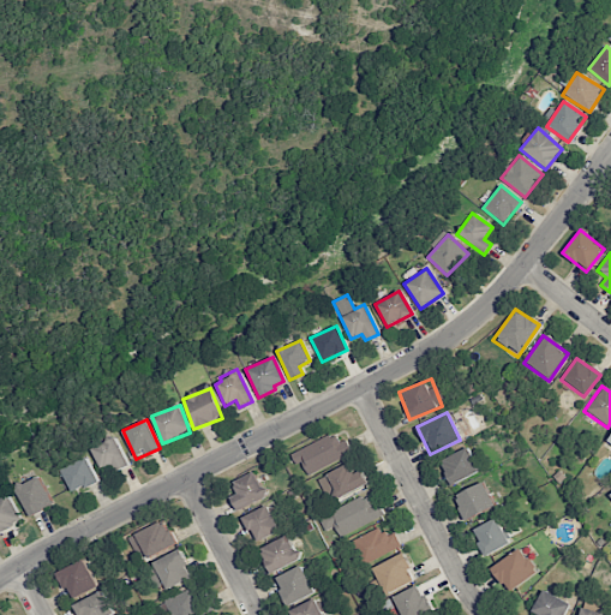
[(288,453),(294,465),(299,463),(305,475),(349,453),(342,439),(336,442),(331,433),(288,453)]
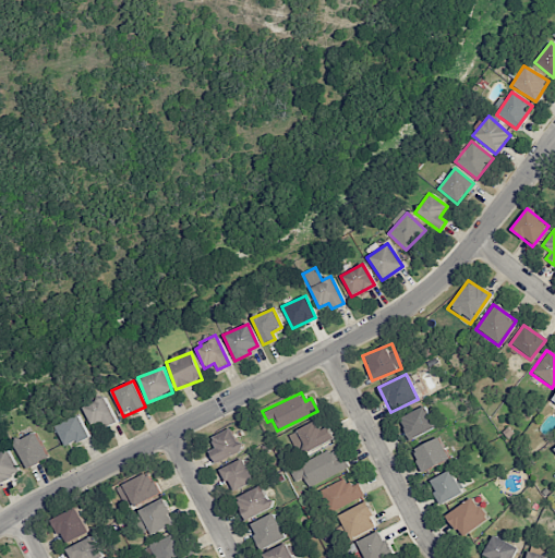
[(104,428),(116,424),(105,397),(83,405),(91,426),(101,423),(104,428)]
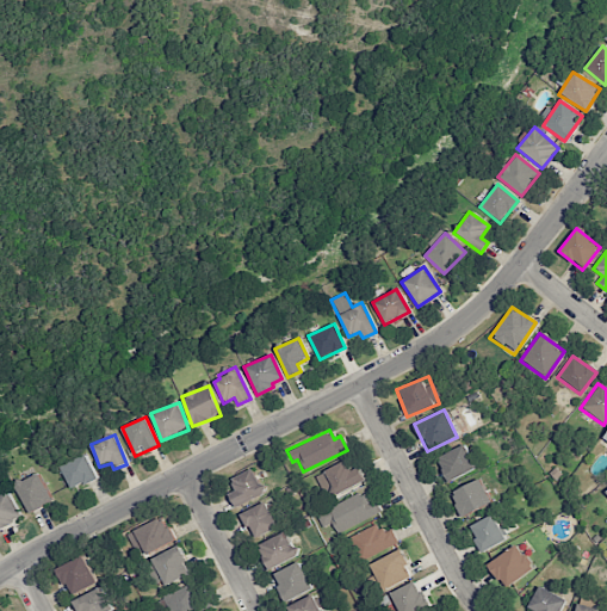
[(474,470),(464,445),(435,456),(445,481),(474,470)]
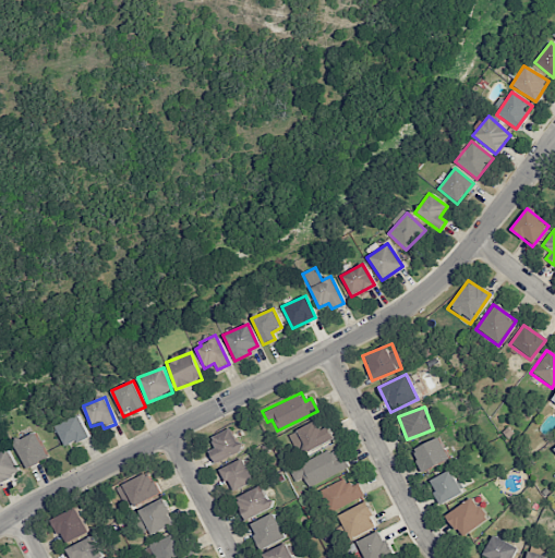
[(87,436),(76,414),(53,426),(65,448),(87,436)]
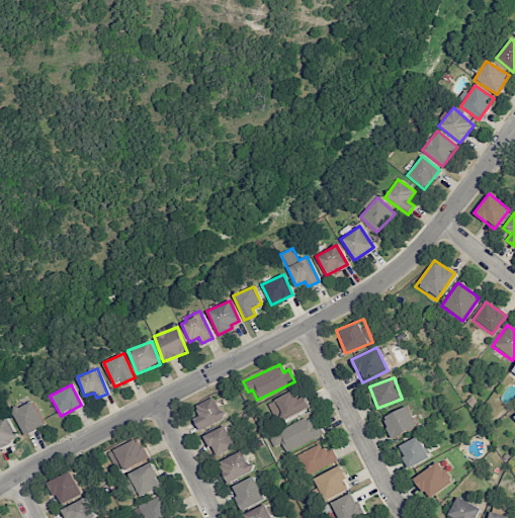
[(309,409),(303,396),(294,399),(292,393),(266,403),(274,423),(309,409)]
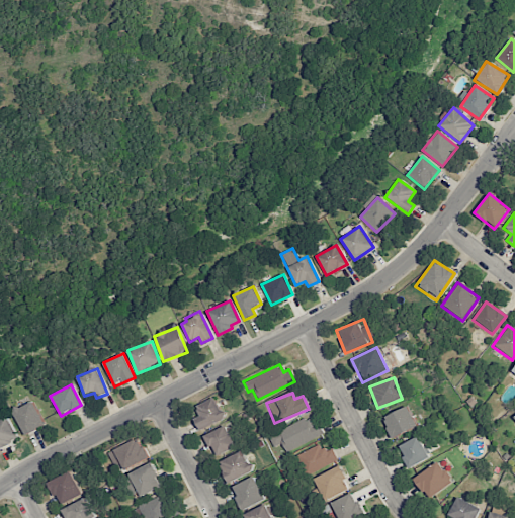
[(197,429),(223,419),(215,398),(194,406),(198,416),(193,419),(197,429)]
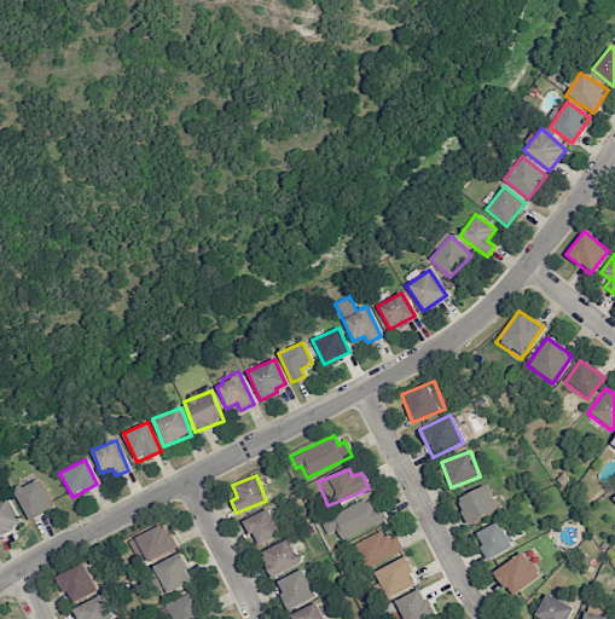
[(28,520),(52,508),(38,480),(13,492),(28,520)]
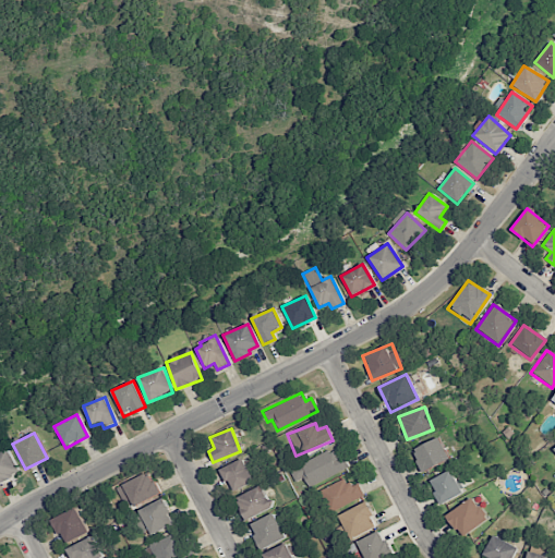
[(410,450),(421,472),(448,459),(437,437),(410,450)]
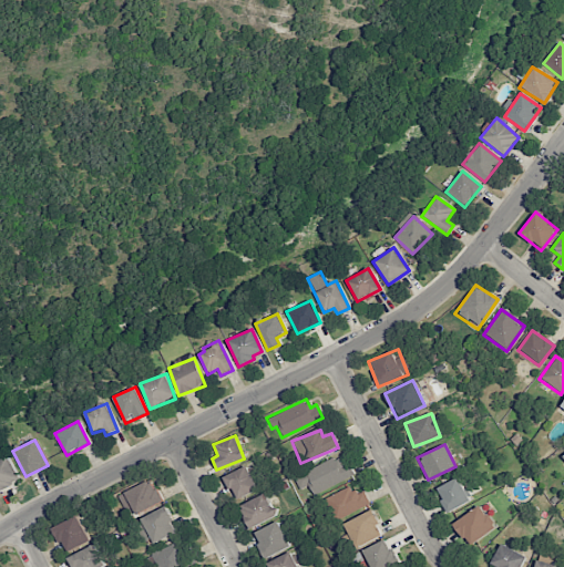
[(0,490),(19,482),(7,455),(0,457),(0,490)]
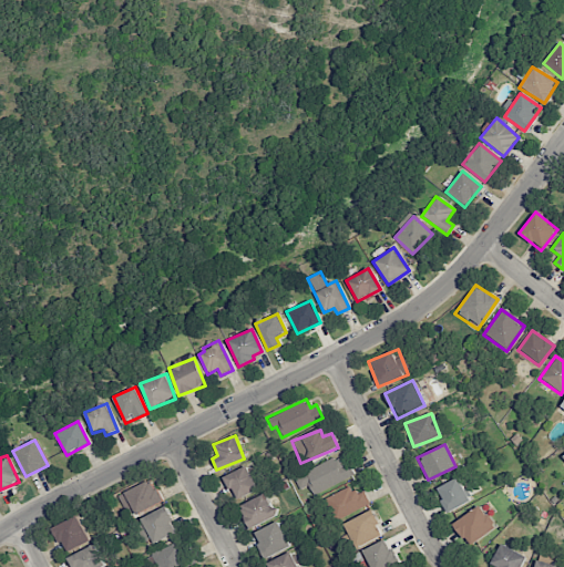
[(352,475),(346,462),(338,465),(334,457),(291,477),(298,490),(307,485),(311,495),(352,475)]
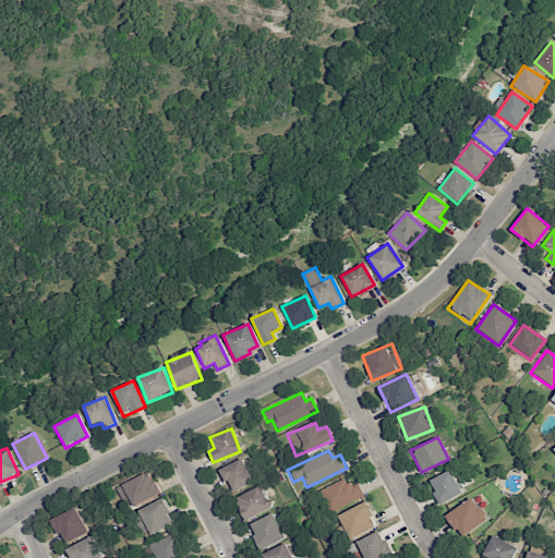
[(230,492),(251,482),(240,459),(219,469),(230,492)]
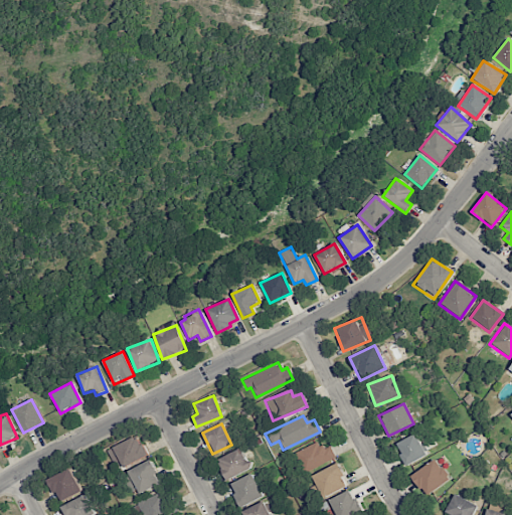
[(425,455),(413,434),(394,444),(405,466),(425,455)]
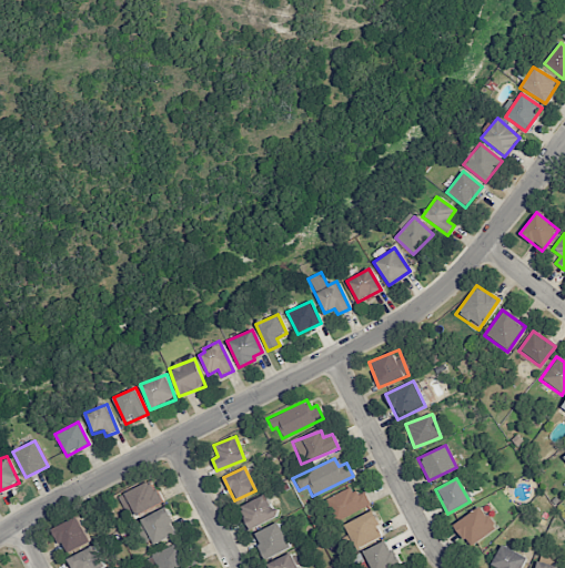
[(161,503),(150,480),(115,497),(127,519),(161,503)]
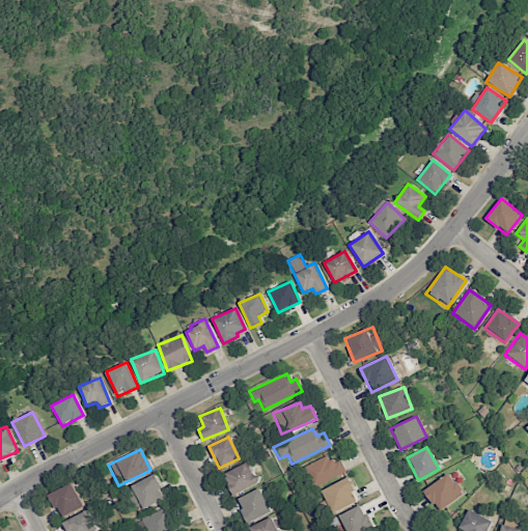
[(301,468),(312,488),(343,471),(337,458),(329,463),(325,455),(301,468)]
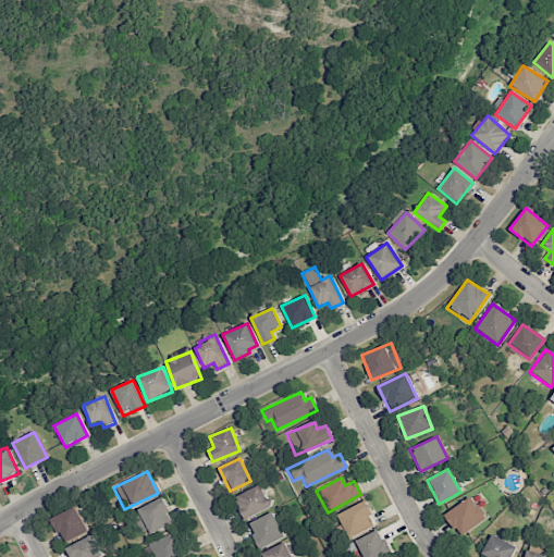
[(269,507),(259,485),(233,497),(243,519),(269,507)]
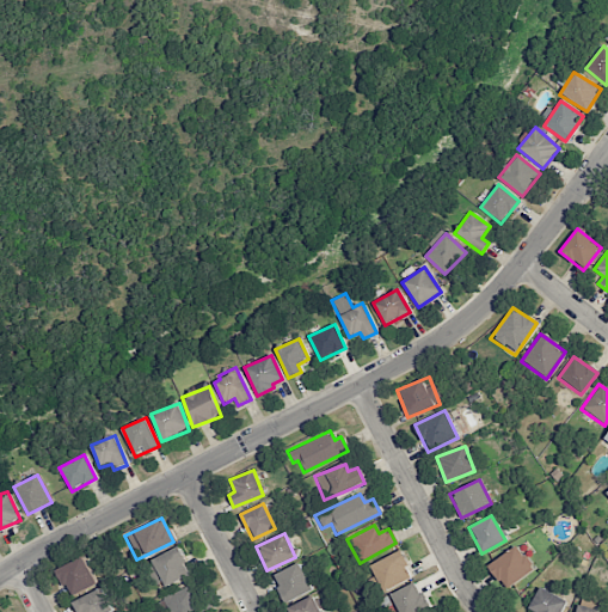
[(502,588),(533,570),(517,545),(487,563),(502,588)]
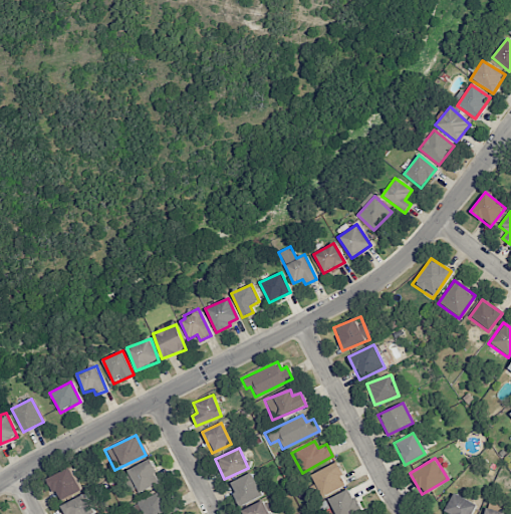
[(159,483),(149,460),(123,471),(134,494),(159,483)]
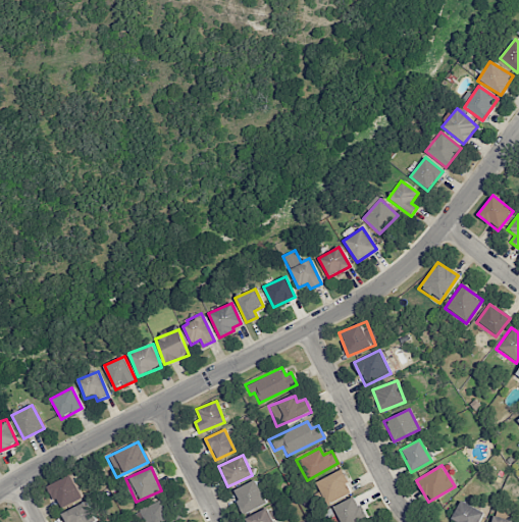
[(351,492),(340,470),(314,482),(325,505),(351,492)]
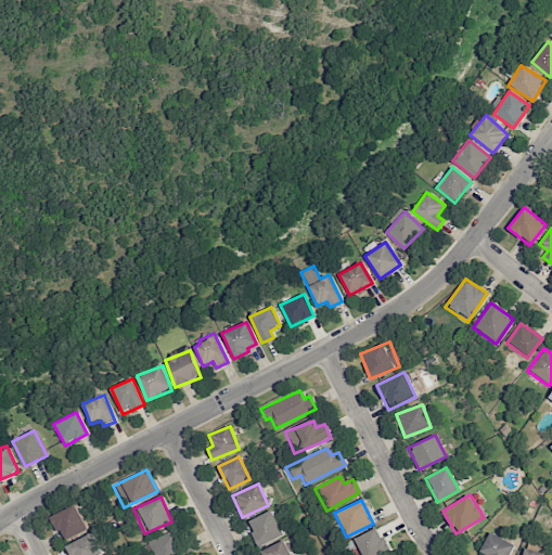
[(62,541),(86,530),(74,505),(50,516),(62,541)]
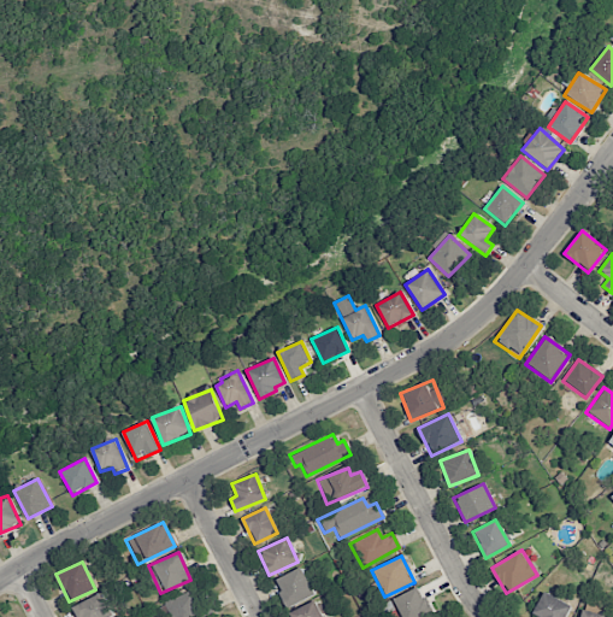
[(313,594),(299,568),(272,581),(287,609),(313,594)]
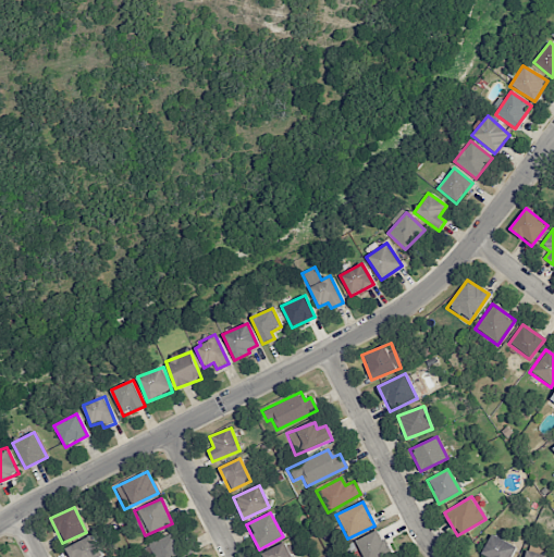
[(355,539),(360,556),(361,556),(385,556),(389,556),(381,531),(355,539)]
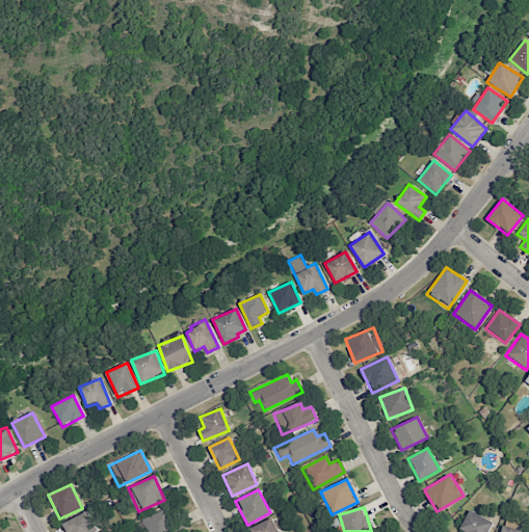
[(457,531),(486,531),(492,522),(468,510),(457,531)]
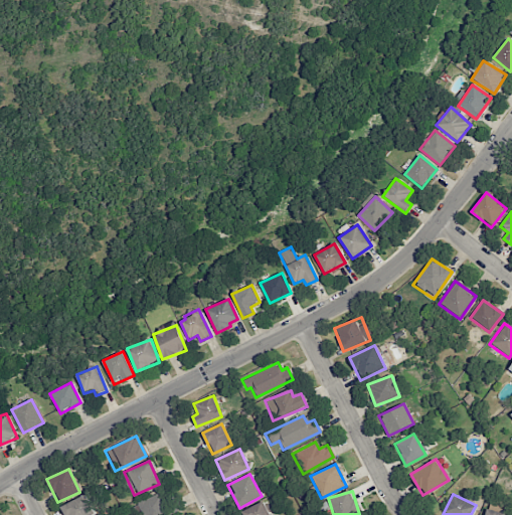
[(60,506),(64,514),(92,514),(95,514),(84,495),(60,506)]
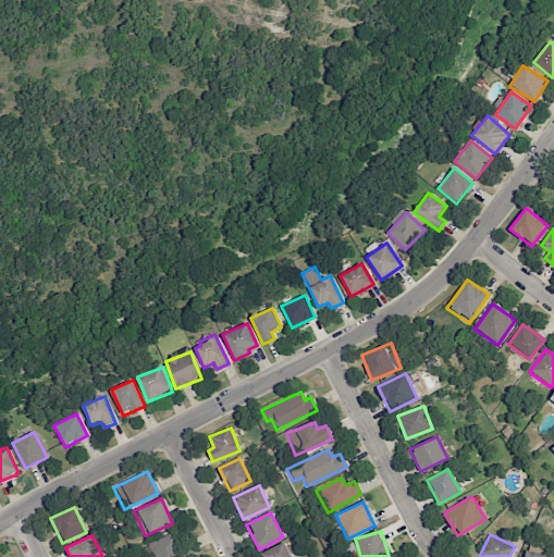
[(155,556),(182,556),(181,537),(146,540),(147,556),(156,556),(155,556)]
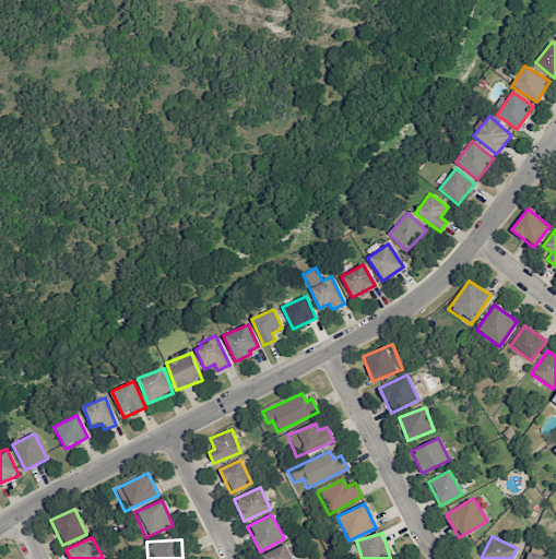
[(291,558),(284,544),(263,554),(264,558),(291,558)]
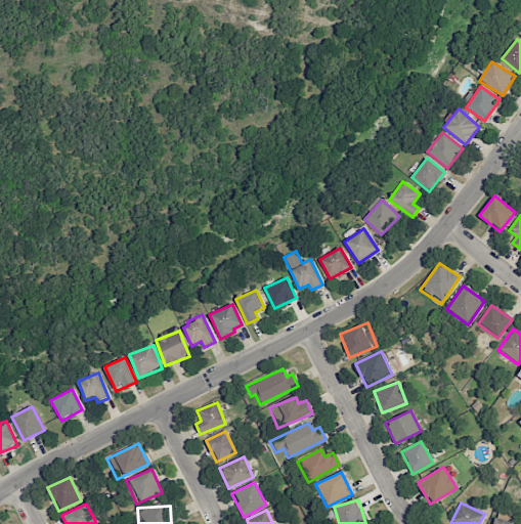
All buildings are outlined.
